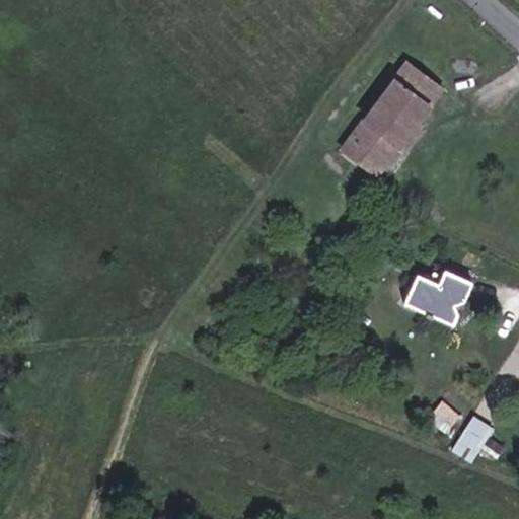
[(428,81),(447,90),(448,90),(415,63),(409,71),(428,81)]
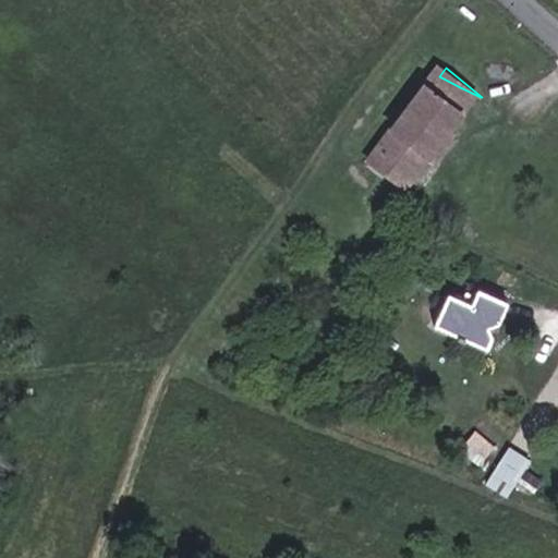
[(432,161),(481,97),(460,87),(439,76),(384,149),(419,178),(432,161)]
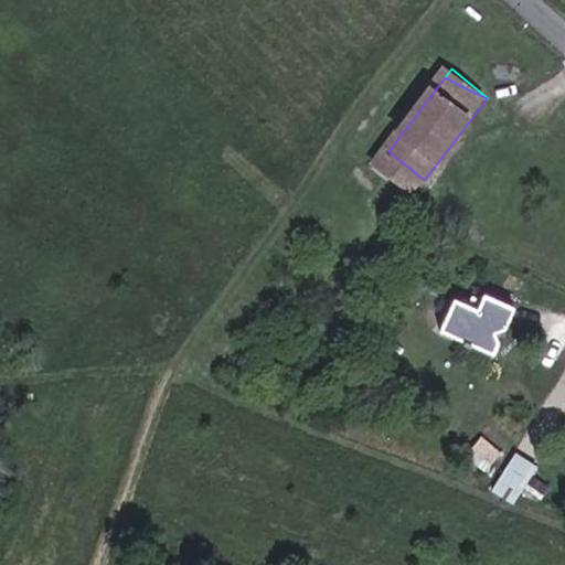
[(416,190),(424,180),(388,151),(381,161),(416,190)]
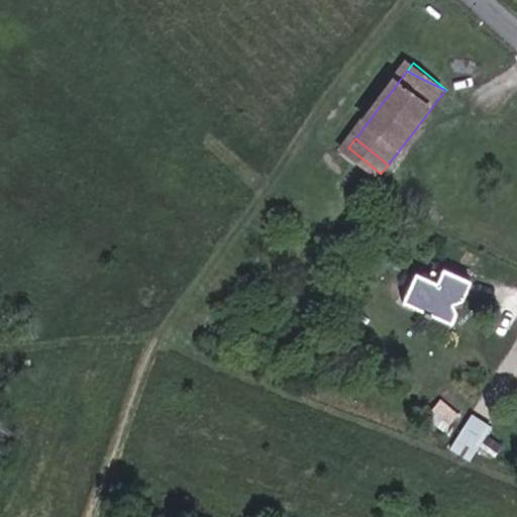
[(471,282),(443,271),(440,277),(431,273),(428,282),(414,276),(403,304),(452,325),(457,313),(453,307),(462,302),(471,282)]
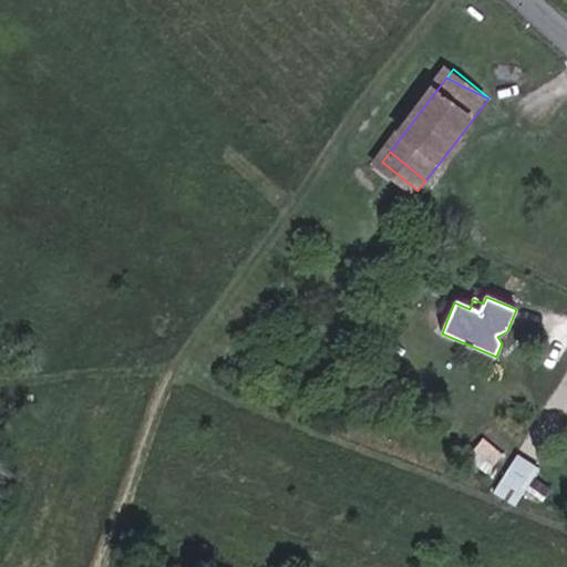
[(494,490),(516,503),(542,462),(518,447),(494,490)]
